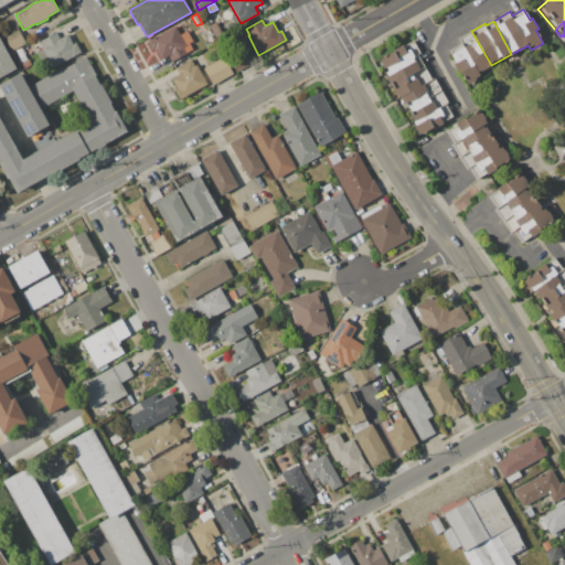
[(210,25),(216,22),(223,33),(216,38),(210,25)]
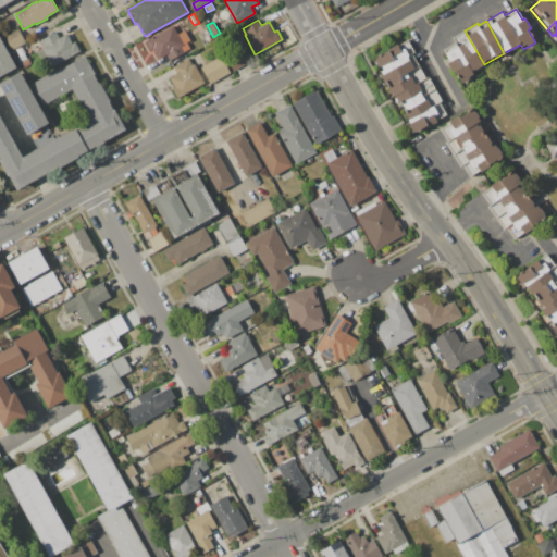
[(146,40),(173,25),(177,34),(184,31),(185,32),(190,41),(188,42),(190,48),(170,60),(166,54),(158,59),(152,48),(150,49),(146,40)]
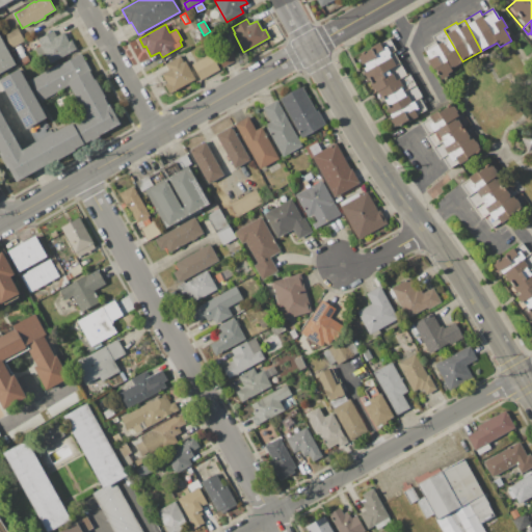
[(3,35),(17,27),(24,41),(9,48),(3,35)]
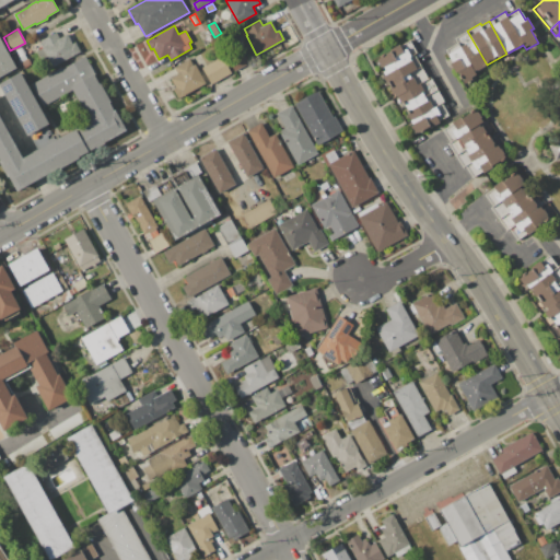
[(487,65),(467,31),(455,37),(457,42),(445,49),(465,84),(473,80),(471,78),(477,76),(475,71),(487,65)]
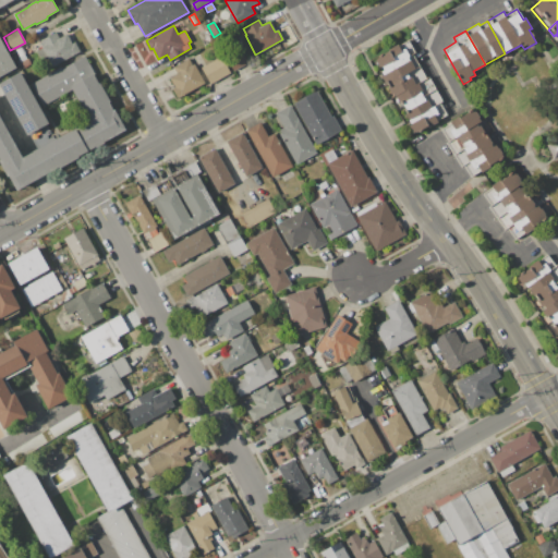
[(37,51),(45,48),(40,40),(57,32),(60,37),(67,34),(72,44),(75,43),(80,50),(52,65),(48,57),(43,60),(37,51)]
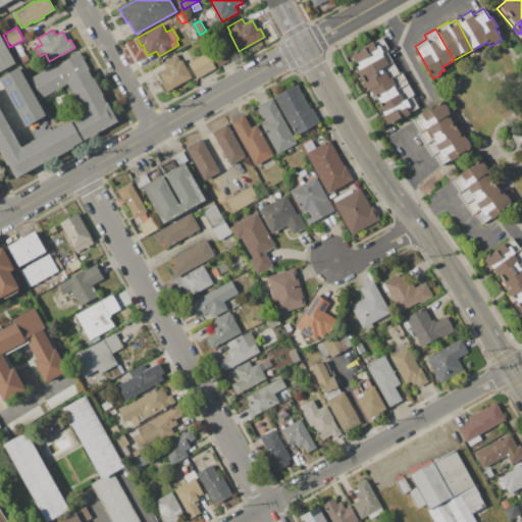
[(0,35),(15,63),(0,70),(0,35)]
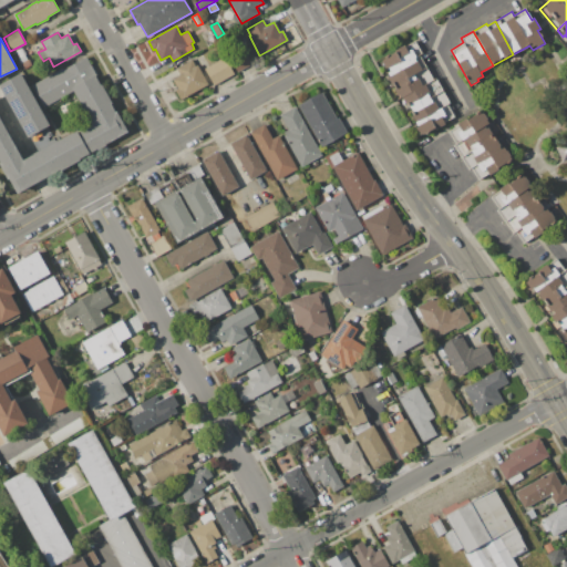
[(391,71),(389,66),(385,69),(380,60),(414,40),(422,53),(419,54),(391,71)]
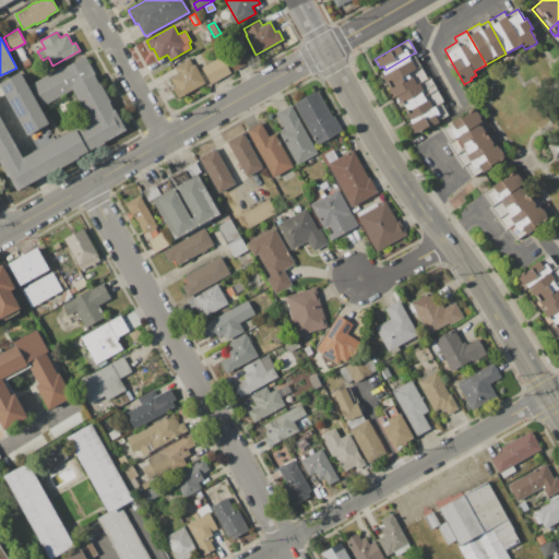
[(15,50),(22,47),(25,54),(19,57),(15,50)]
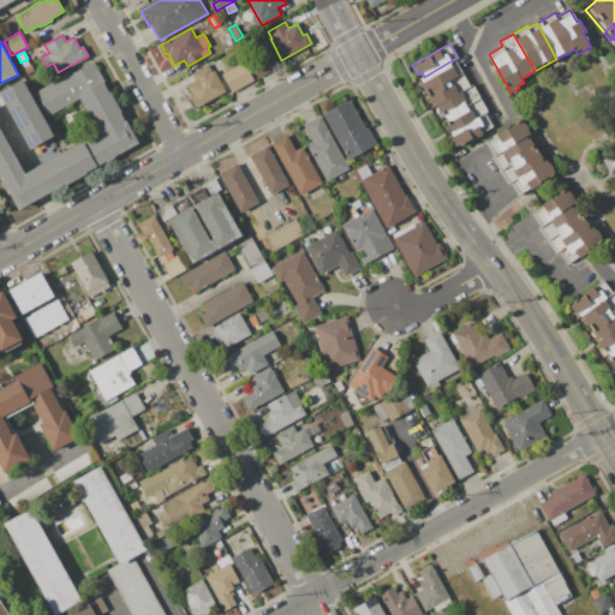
[(249,63),(266,54),(274,69),(257,78),(249,63)]
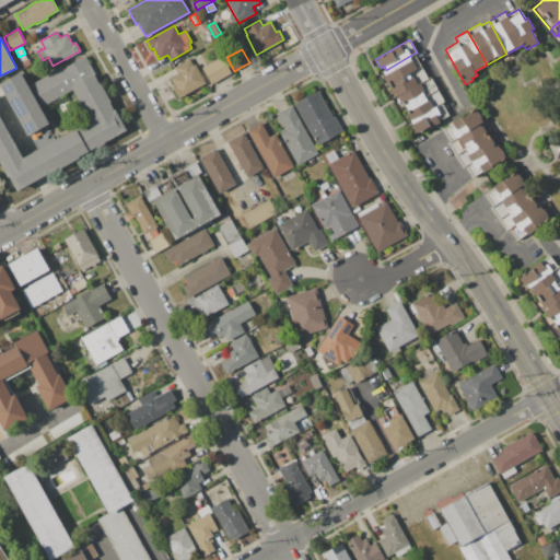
[(396,96),(428,79),(413,54),(386,70),(383,71),(384,73),(383,74),(394,95),(396,94),(396,96)]
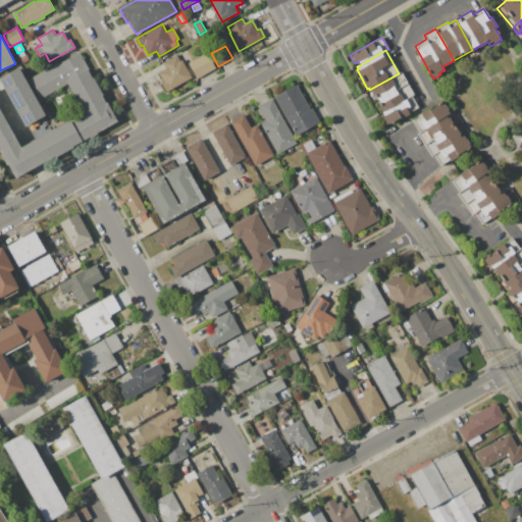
[(29,79),(80,52),(86,63),(77,67),(77,68),(66,74),(68,79),(87,68),(92,79),(94,77),(104,97),(103,97),(106,103),(107,103),(117,121),(15,176),(8,164),(6,165),(0,153),(0,107),(21,148),(84,114),(67,83),(39,98),(29,79)]
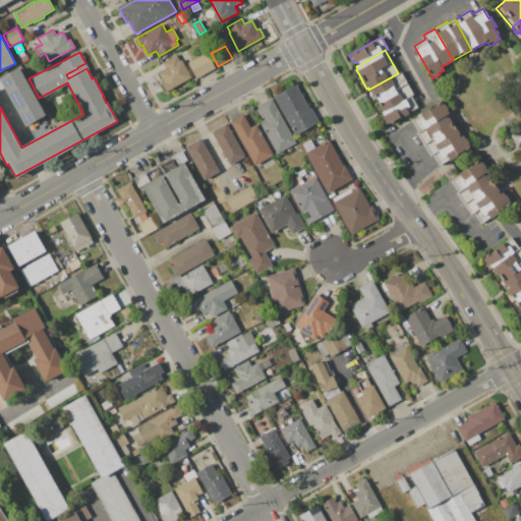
[(188,62),(207,52),(215,67),(196,77),(188,62)]
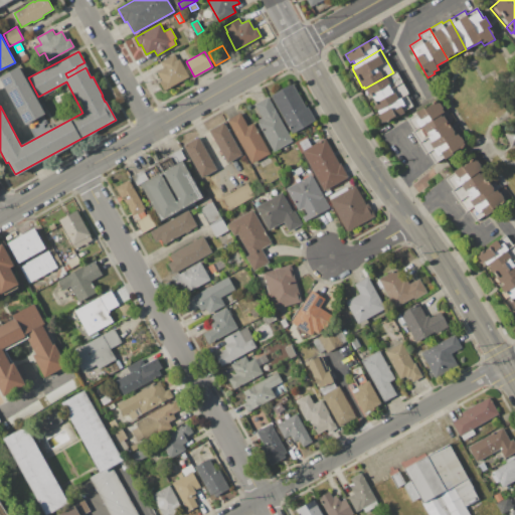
[(160,61),(173,54),(177,60),(179,58),(189,76),(165,91),(160,82),(162,81),(157,71),(163,68),(160,61)]
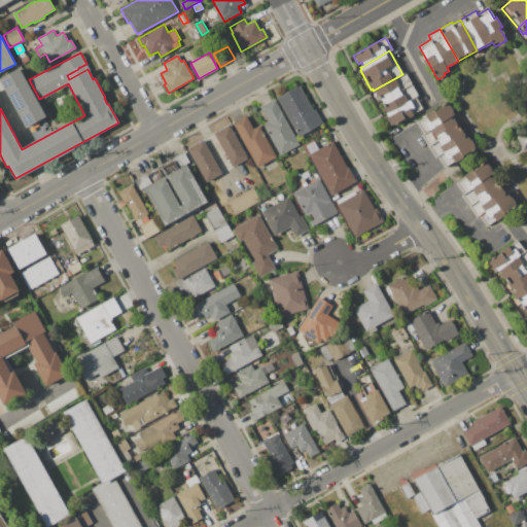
[(0,78),(19,68),(45,117),(26,128),(0,78)]
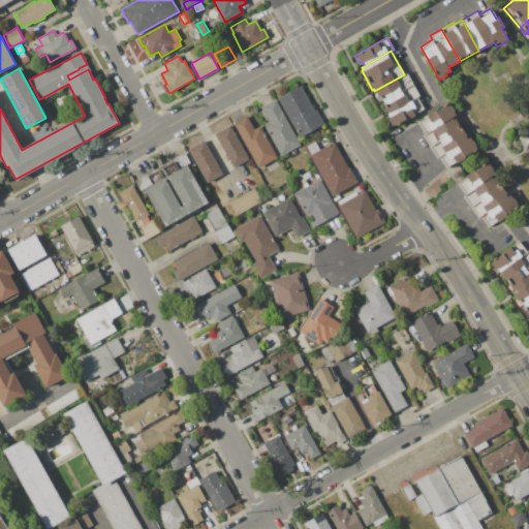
[(374,91),(404,74),(406,73),(418,96),(417,97),(387,114),(383,106),(385,105),(381,97),(379,99),(374,91)]
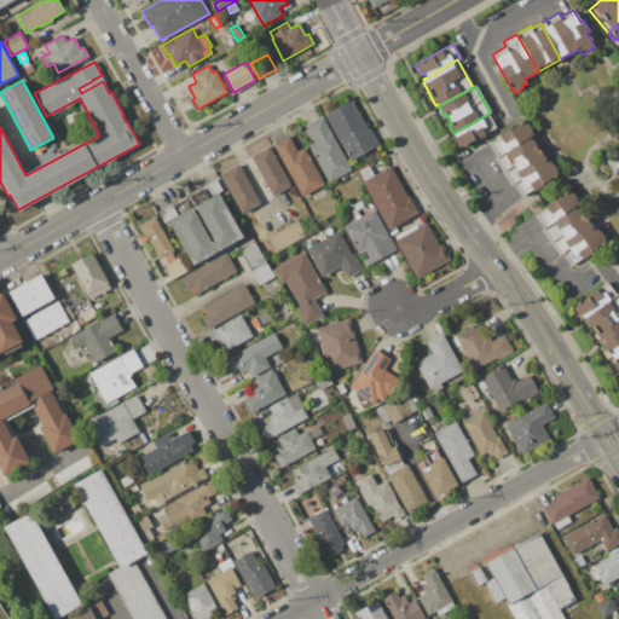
[(325,115),(351,100),(366,128),(369,127),(379,145),(351,160),(325,115)]
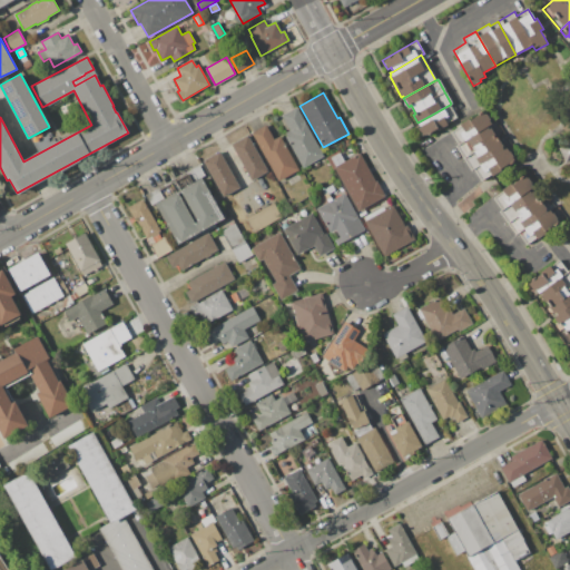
[(418,123),(450,105),(457,118),(448,123),(449,125),(438,130),(436,129),(422,137),(416,127),(420,126),(418,123)]
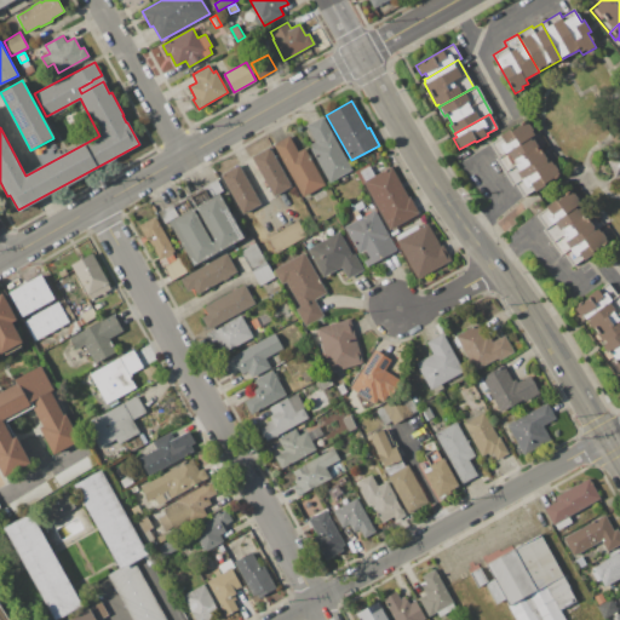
[(306,126),(322,116),(352,170),(329,182),(309,145),(316,142),(306,126)]
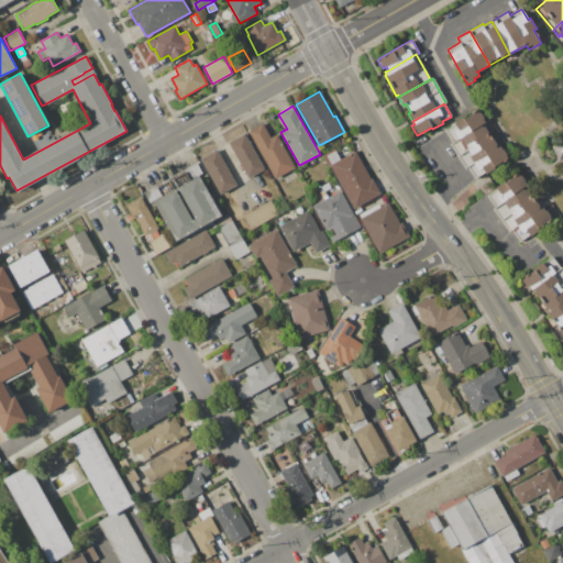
[(453,143),(445,130),(454,124),(453,123),(463,117),(464,119),(477,110),(485,122),(482,124),(453,143)]
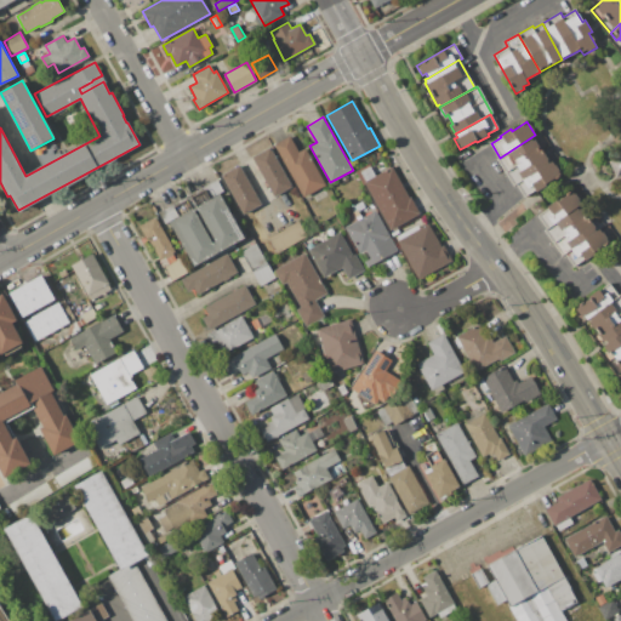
[(274,144),(289,136),(297,152),(305,148),(324,184),(303,197),(274,144)]
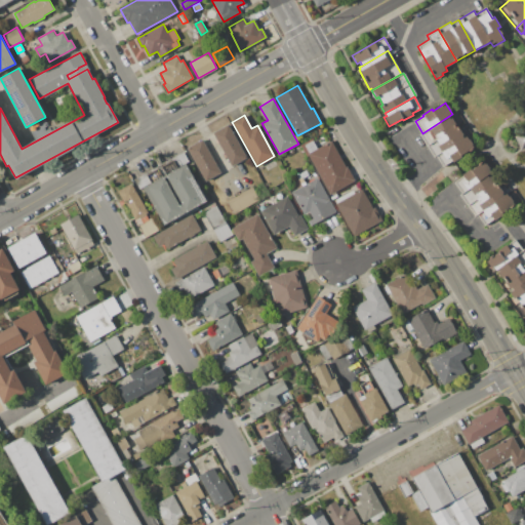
[(455,126),(427,145),(419,134),(422,133),(449,116),(455,126)]
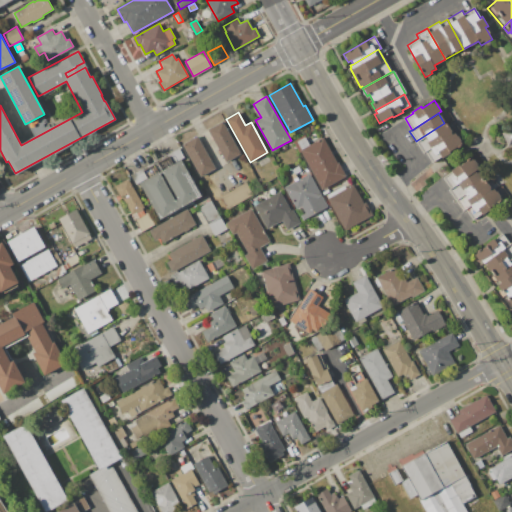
[(208,129),(222,121),(240,153),(226,161),(208,129)]
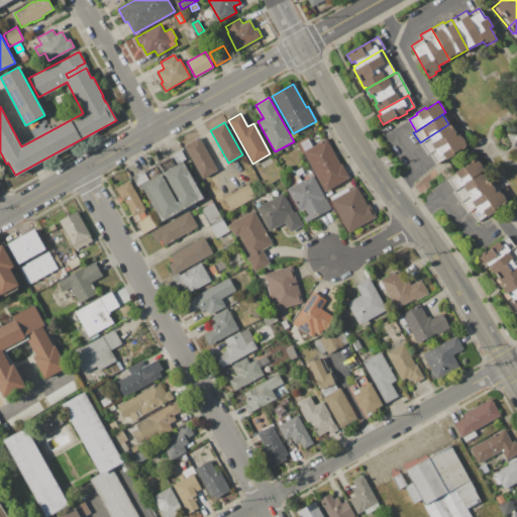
[(420,142),(448,124),(449,124),(456,135),(429,152),(427,154),(420,142)]
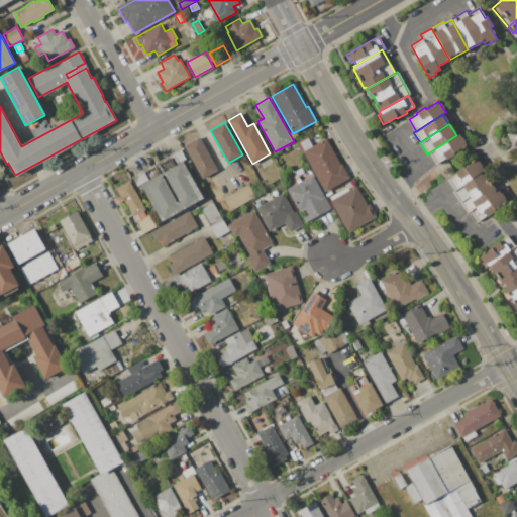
[(506,134),(516,128),(516,144),(512,147),(506,134)]
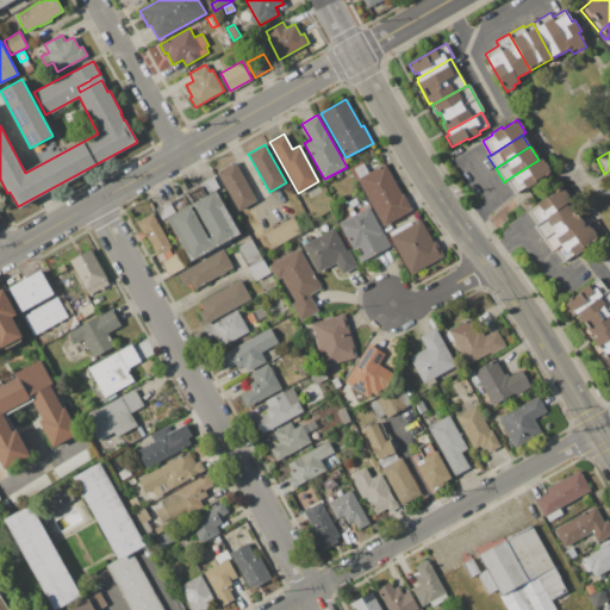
[(539,160),(506,180),(515,193),(524,188),(526,190),(537,182),(536,180),(551,172),(548,169),(549,168),(545,161),(542,159),(541,159),(539,160)]
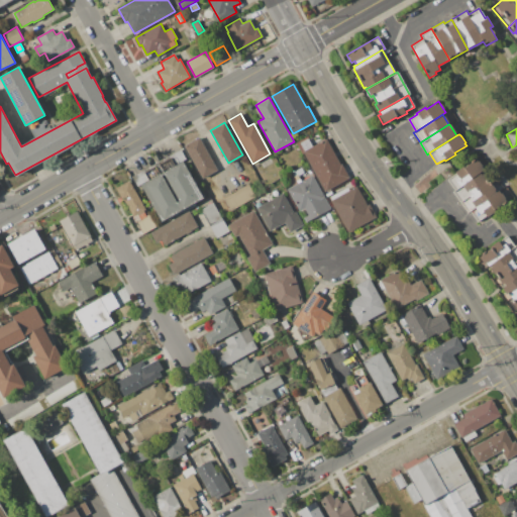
[(297,142),(307,136),(313,146),(326,138),(348,178),(326,191),(304,152),(303,153),(297,142)]
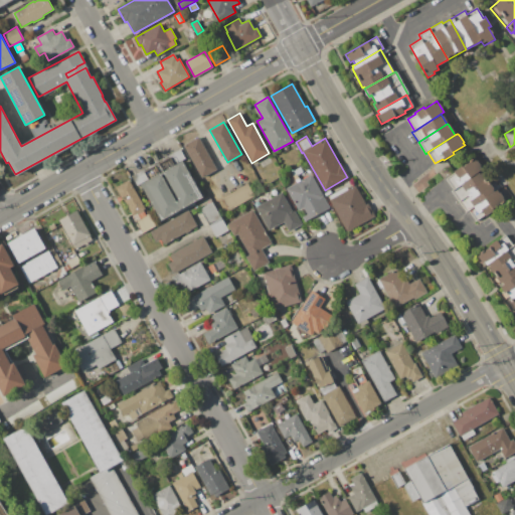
[(183,145),(198,137),(216,169),(202,178),(183,145)]
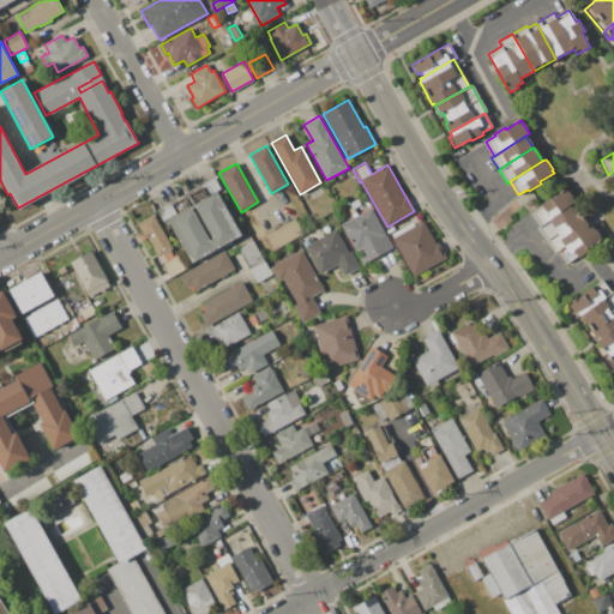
[(157,210),(215,178),(221,188),(162,221),(157,210)]
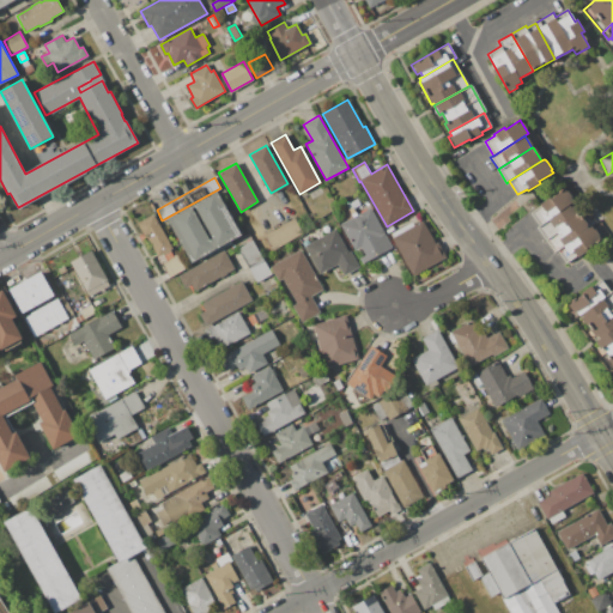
[(540,226),(530,213),(540,206),(539,205),(548,198),(550,199),(564,188),(574,201),(571,204),(540,226)]
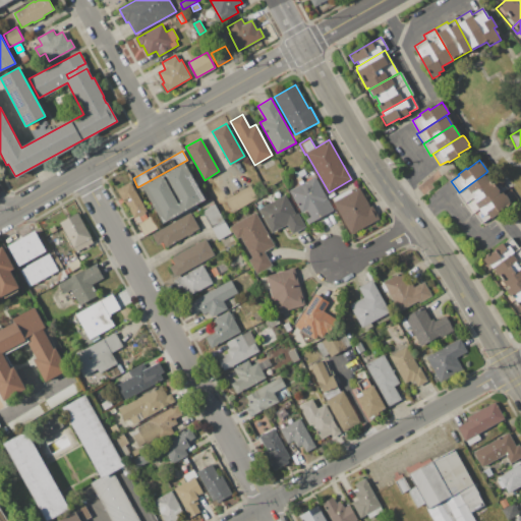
[(141,186),(184,163),(205,199),(162,223),(141,186)]
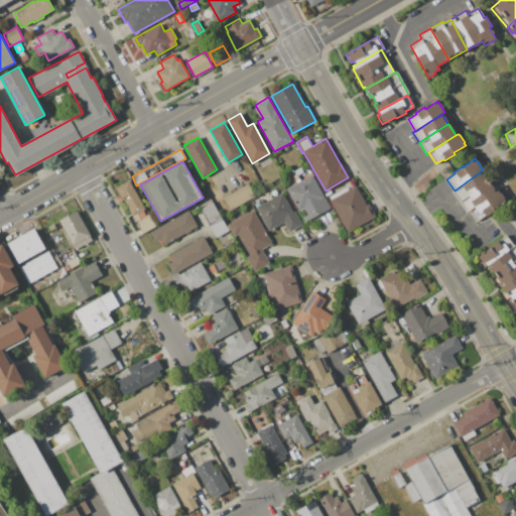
[(460,203),(452,192),(455,190),(481,171),(488,181),(460,203)]
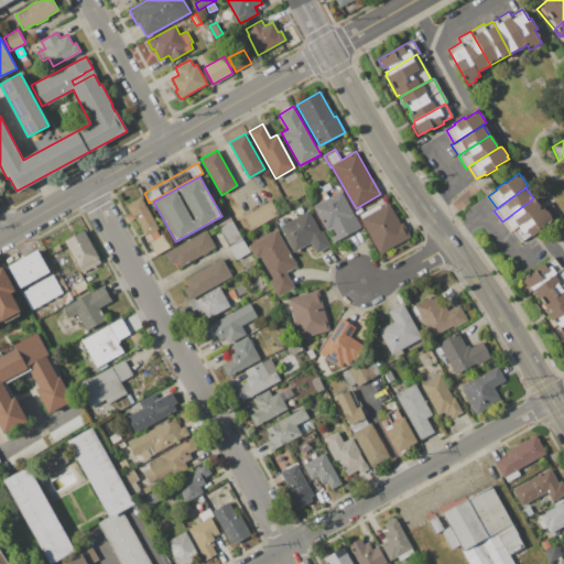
[(313,206),(340,191),(361,227),(334,242),(331,237),(335,235),(332,227),(327,230),(313,206)]
